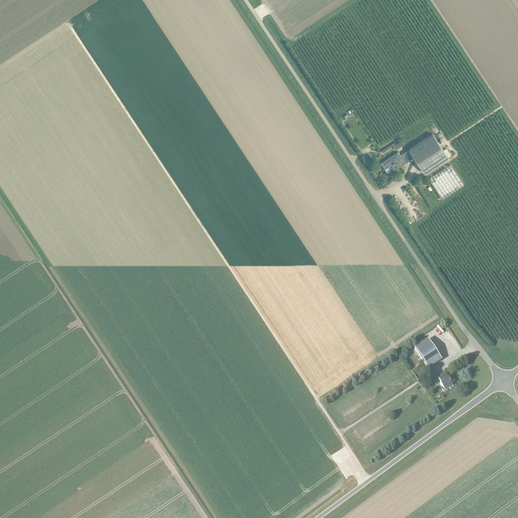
[(259,4),(252,8),(255,14),(258,12),(260,15),(264,12),(259,4)]
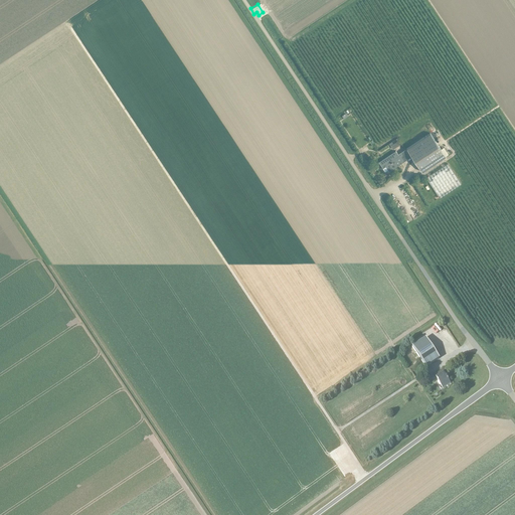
[(421,123),(424,129),(431,127),(428,120),(421,123)]
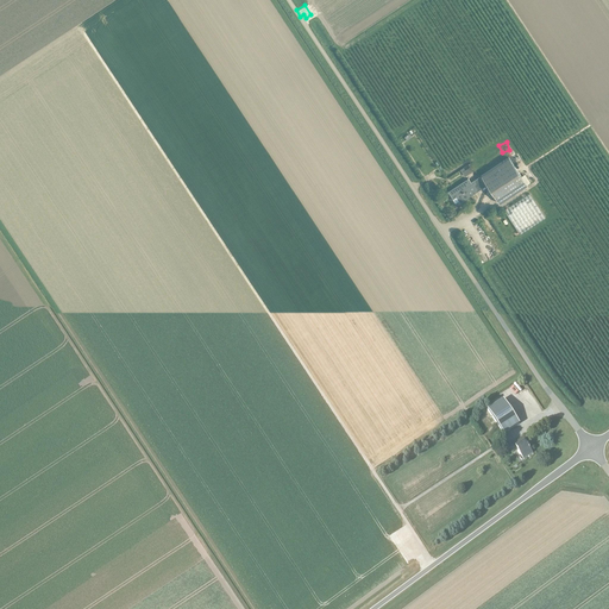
[(509,158),(481,176),(498,203),(526,186),(509,158)]
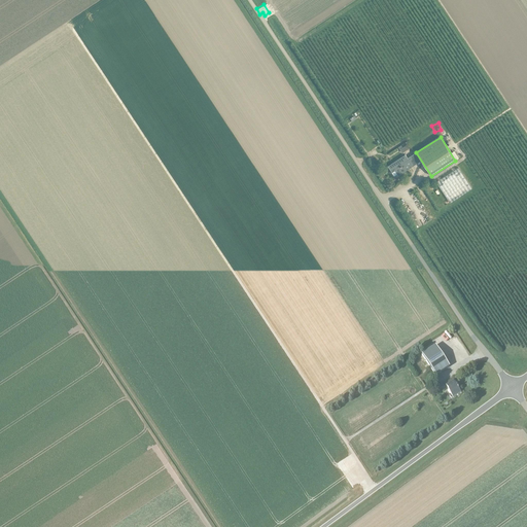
[(391,163),(392,163),(388,166),(387,166),(391,172),(391,171),(394,170),(397,175),(413,166),(406,154),(391,163)]
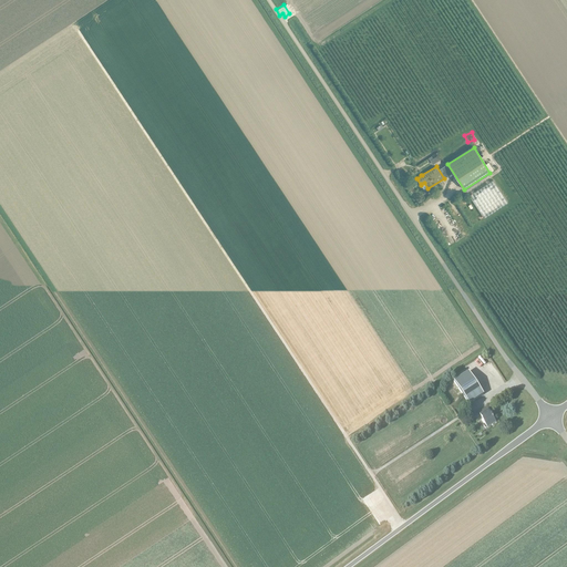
[(493,181),(468,196),(483,218),(506,203),(493,181)]
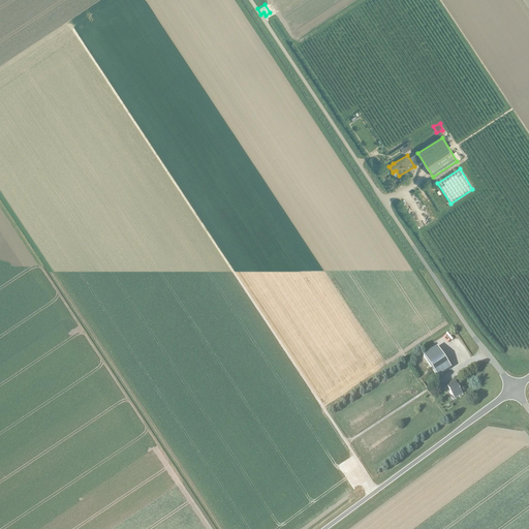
[(437,377),(450,369),(436,347),(423,356),(437,377)]
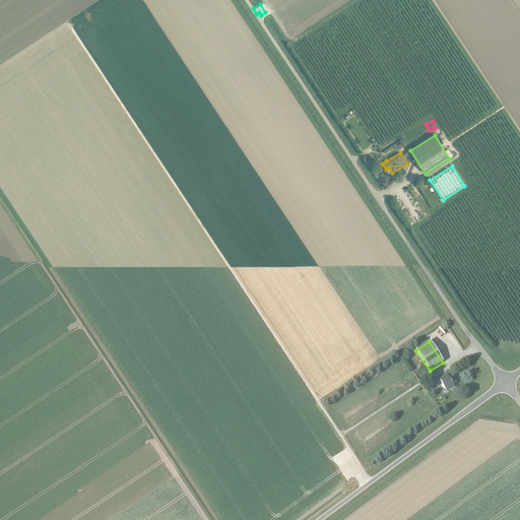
[(441,385),(444,389),(443,390),(443,391),(444,393),(445,393),(446,392),(446,393),(454,387),(450,380),(447,375),(440,380),(443,385),(441,385)]
